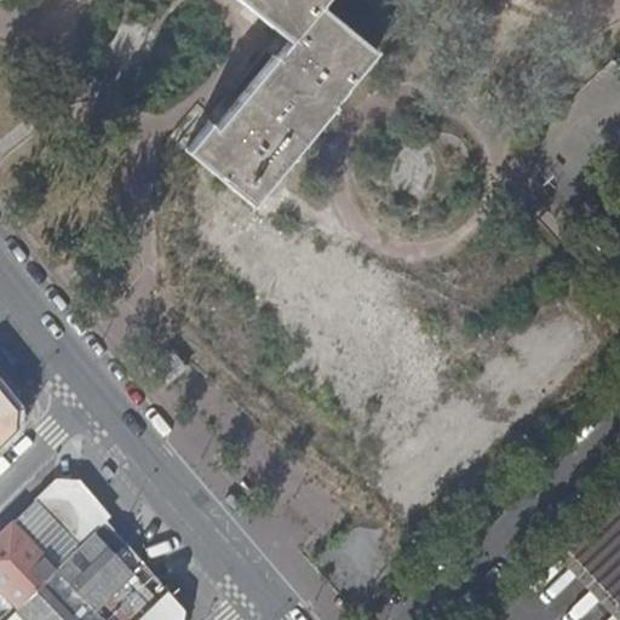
[(220,168),(257,196),(338,98),(334,96),(378,44),(323,0),(251,0),(259,6),(270,16),(292,34),(281,47),(225,114),(219,121),(213,115),(201,131),(191,143),(220,168)]
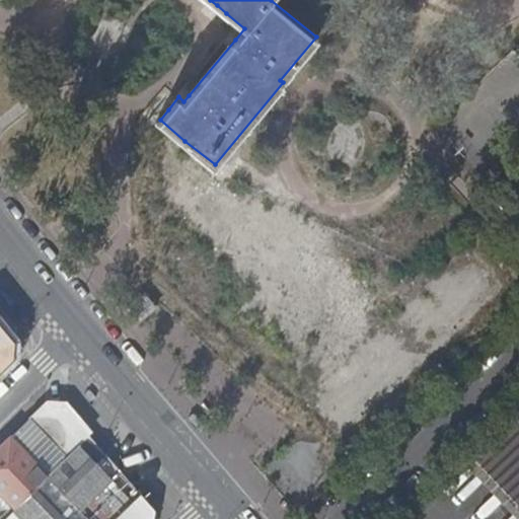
[(158,301),(147,288),(131,301),(142,315),(158,301)]
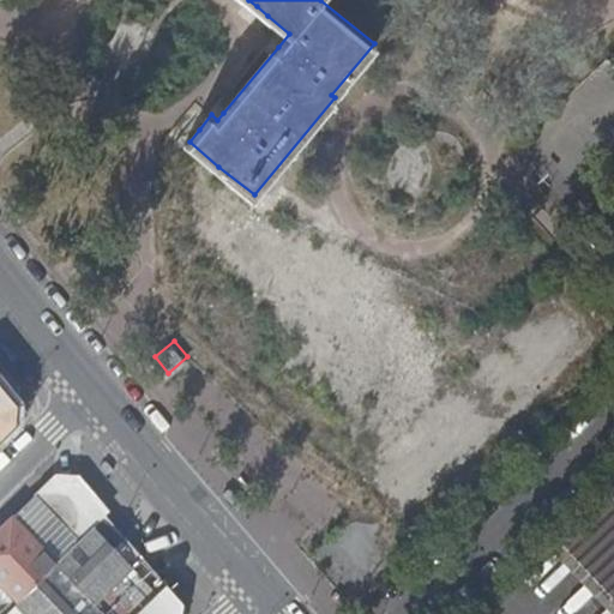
[(0,361),(0,385),(13,402),(19,398),(20,384),(1,361),(0,361)]
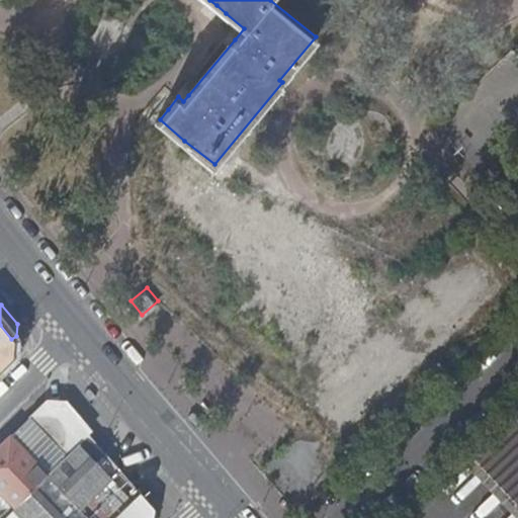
[(0,325),(0,371),(14,358),(15,344),(11,339),(0,325)]
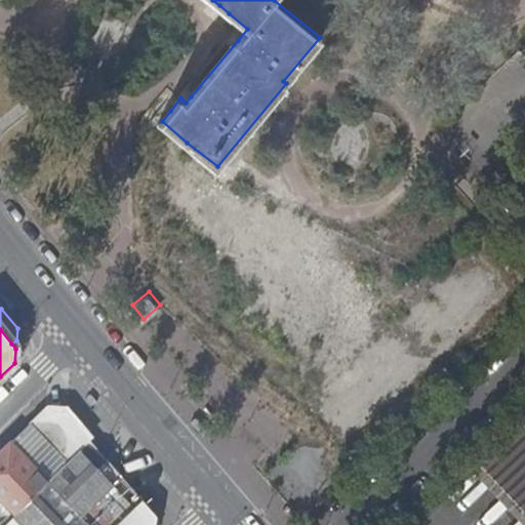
[(31,425),(69,463),(91,441),(69,412),(45,411),(31,425)]
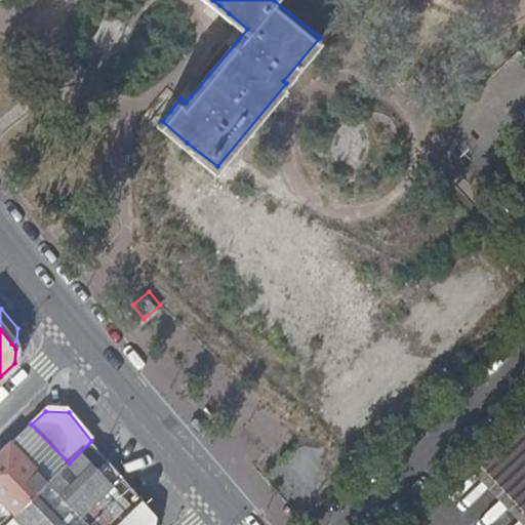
[(524,418),(479,462),(524,511),(524,418)]
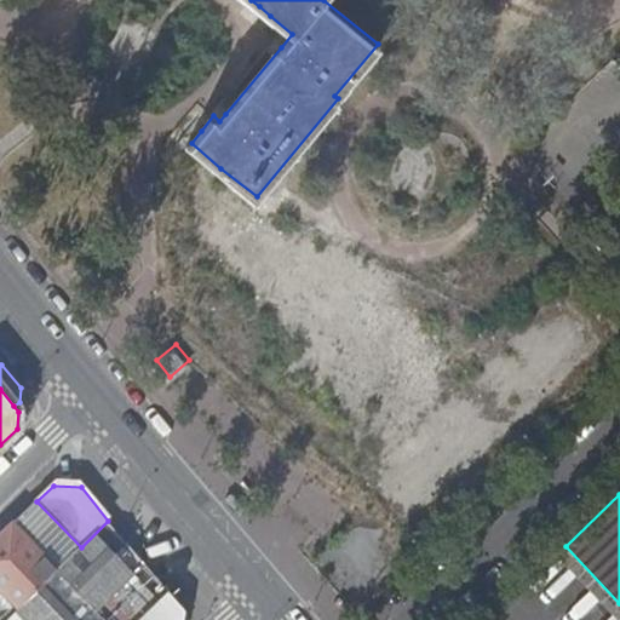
[(13,524),(57,570),(81,547),(36,501),(13,524)]
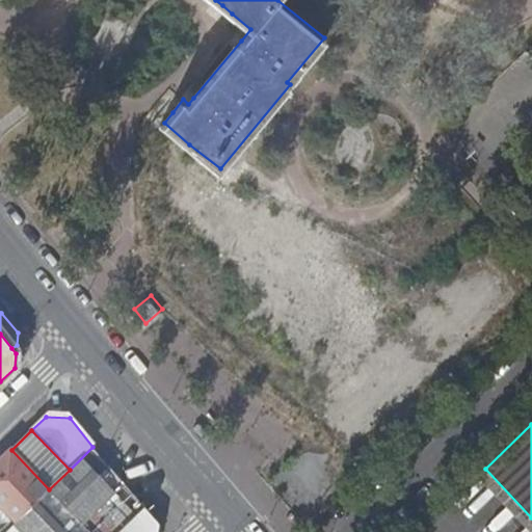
[(19,531),(158,531),(160,524),(145,508),(121,531),(89,531),(82,525),(115,493),(106,483),(99,475),(108,464),(99,454),(92,447),(70,470),(49,489),(12,525),(19,531)]
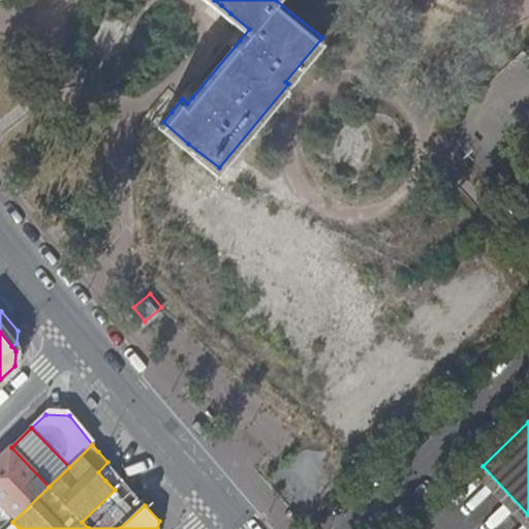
[(0,509),(12,522),(49,487),(11,447),(0,458),(0,509)]
